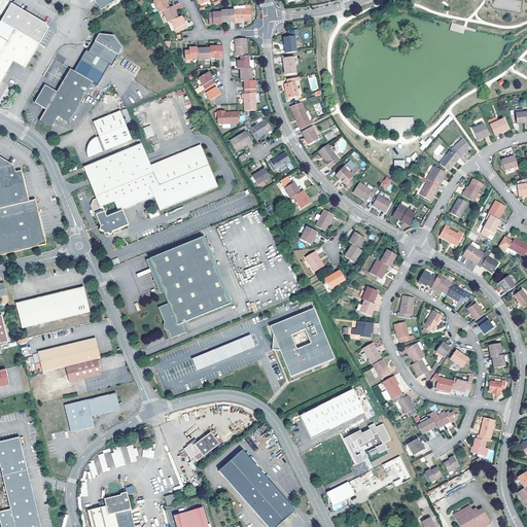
[(112,4),(110,0),(91,0),(100,12),(112,4)]
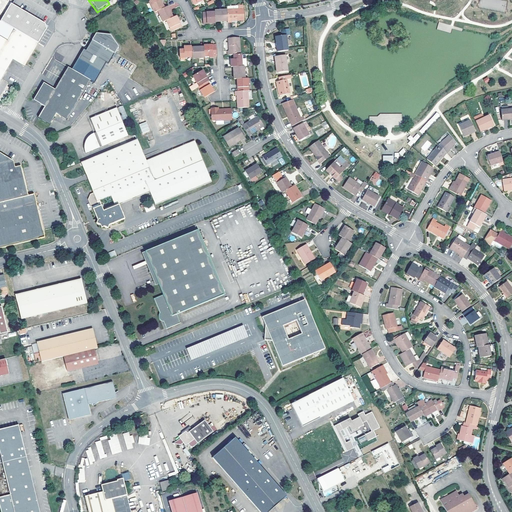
[(158,11),(164,8),(160,0),(153,0),(149,2),(154,13),(158,11)]
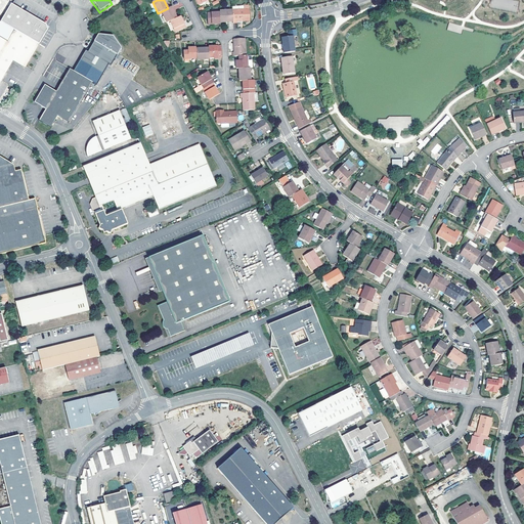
[(232,6),(232,10),(233,22),(233,23),(236,23),(239,23),(241,24),(242,24),(244,20),(250,20),(249,5),(244,5),(232,6)]
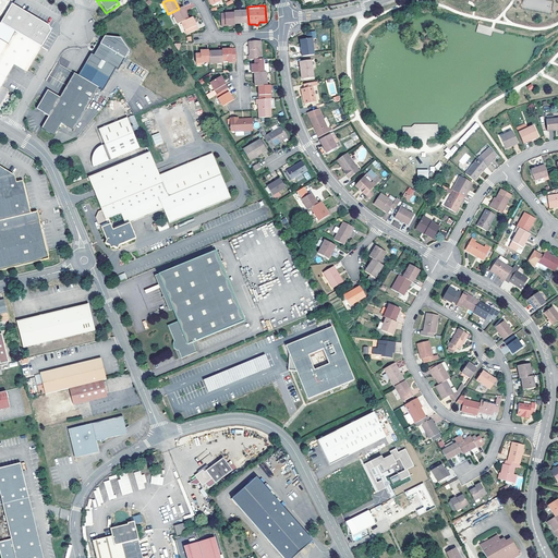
[(0,22),(0,43),(7,47),(14,35),(39,50),(49,34),(47,28),(10,7),(1,23),(0,22)]
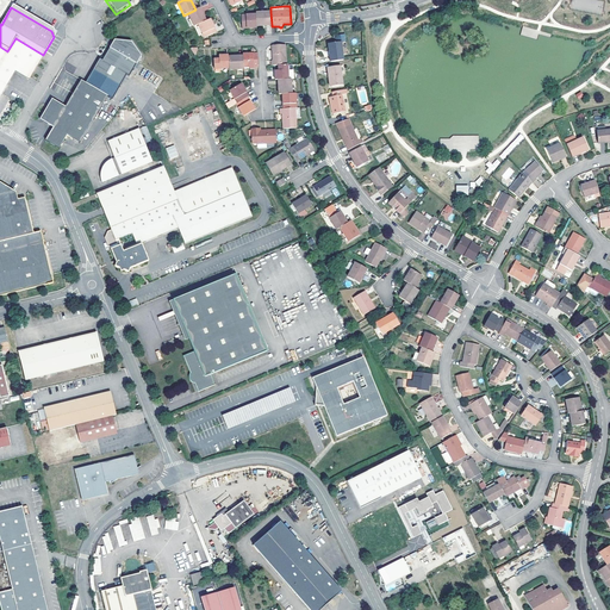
[(195,10),(188,13),(194,26),(199,24),(206,22),(200,8),(195,10)]
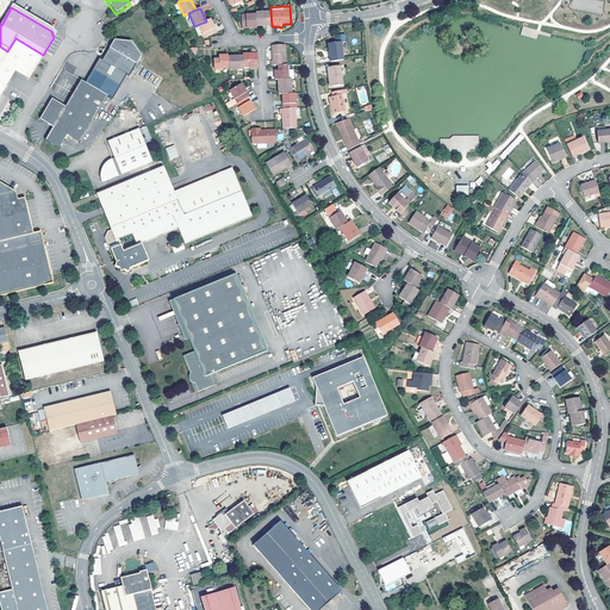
[(271,12),(256,13),(256,14),(256,26),(272,25),(271,12)]
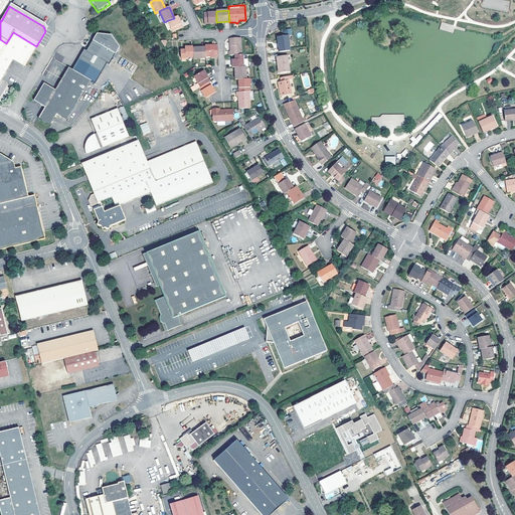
[(204,24),(217,23),(216,22),(216,12),(203,13),(204,24)]
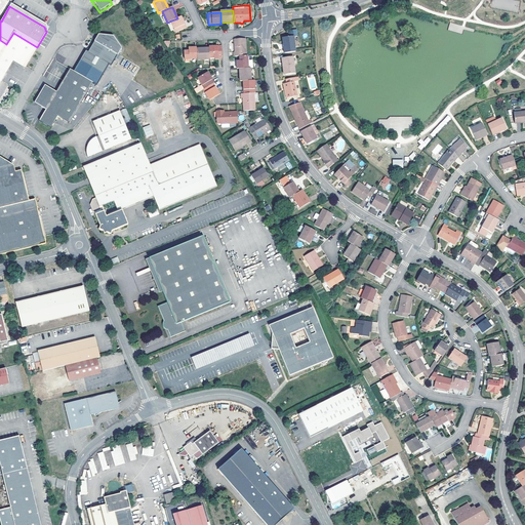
[(177,18),(171,21),(176,33),(186,28),(180,16),(177,18)]
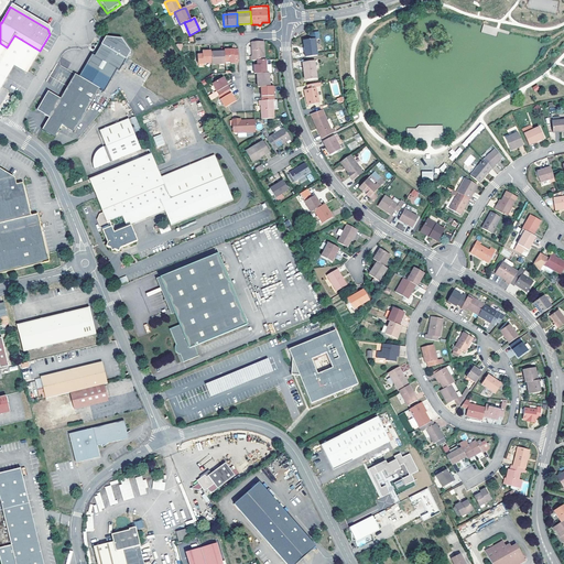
[(28,74),(41,51),(40,51),(14,35),(7,47),(0,43),(0,76),(6,79),(12,68),(23,75),(28,74)]
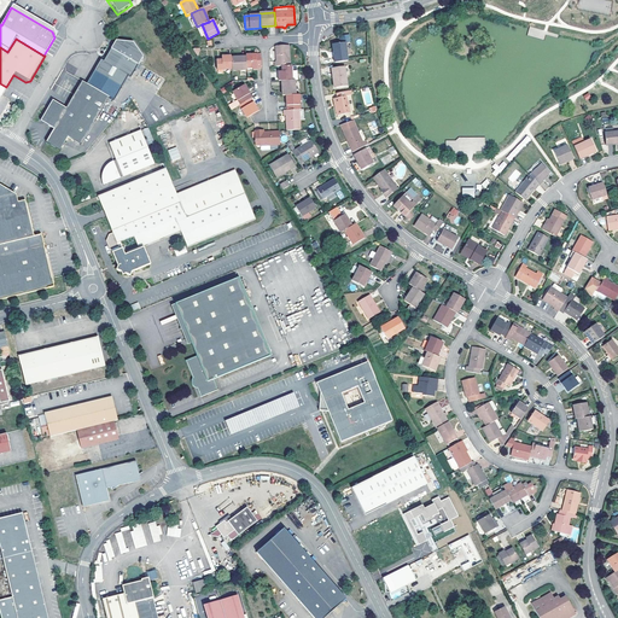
[(120,42),(108,64),(128,76),(133,79),(146,58),(136,44),(120,42)]
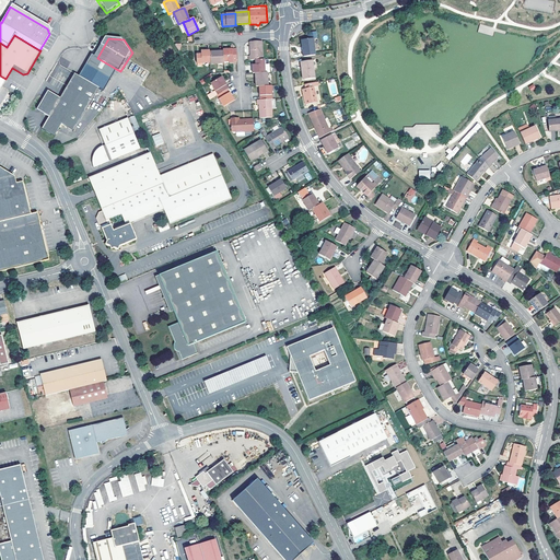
[(303,57),(316,55),(313,39),(310,39),(301,41),(303,57)]
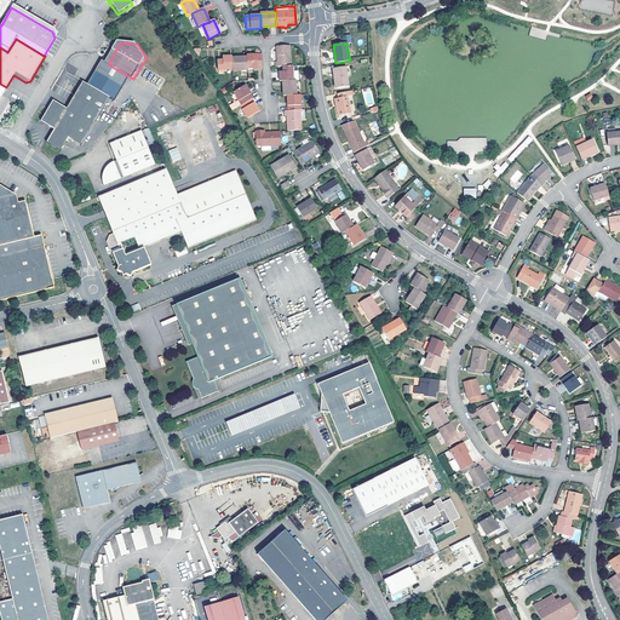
[(290,46),(276,47),(277,62),(276,62),(276,67),(283,67),(291,65),(290,46)]
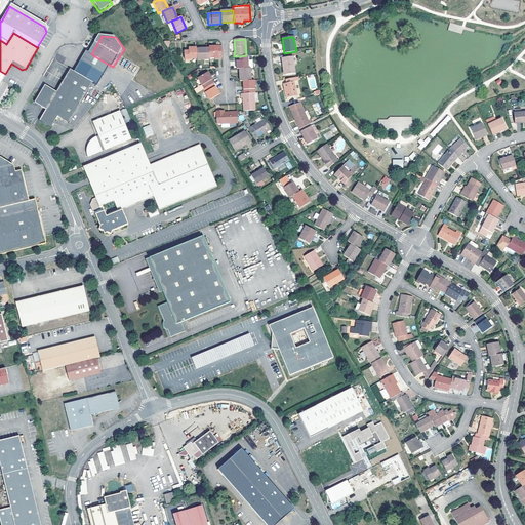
[(209,48),(209,58),(215,57),(221,57),(221,46),(209,47),(209,48)]
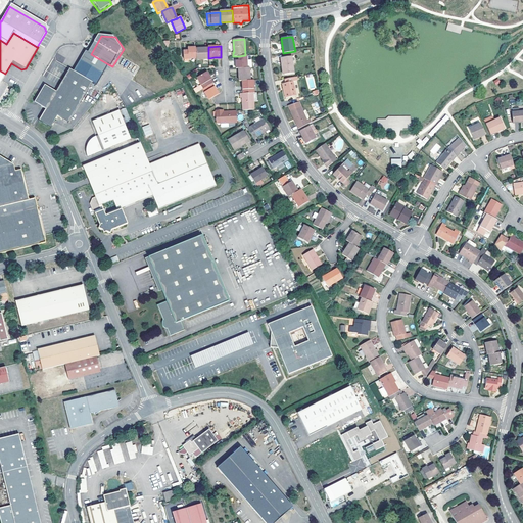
[(196,49),(196,47),(188,48),(188,51),(183,51),(184,59),(196,58),(196,49)]
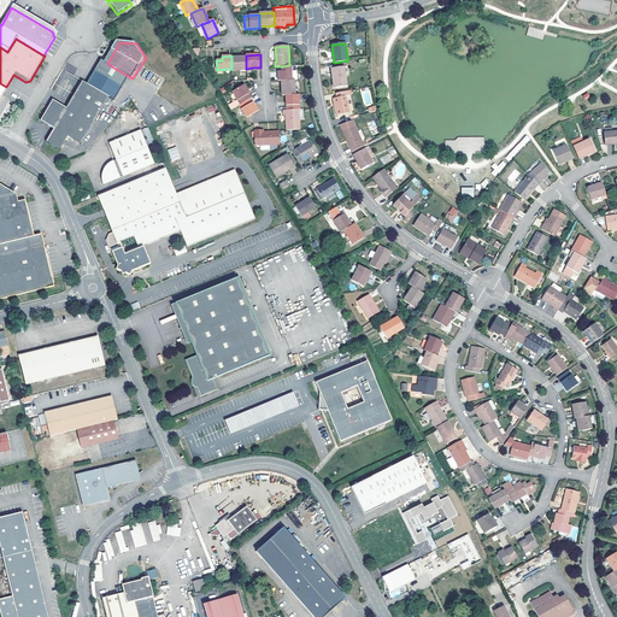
[(246,69),(246,57),(231,58),(231,69),(231,70),(246,70),(246,69)]
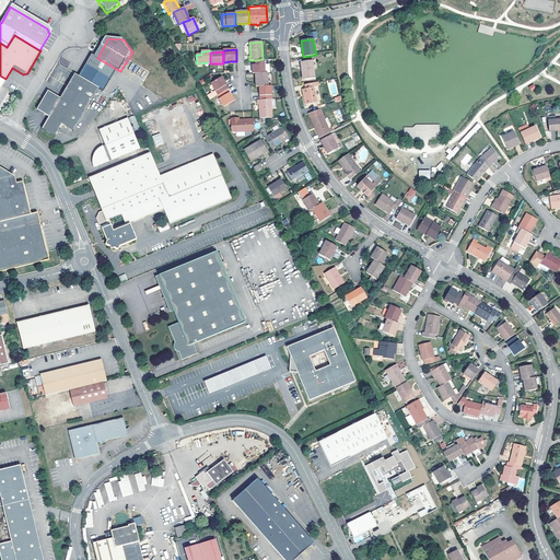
[(91,54),(82,69),(107,83),(116,69),(97,58),(91,54)]
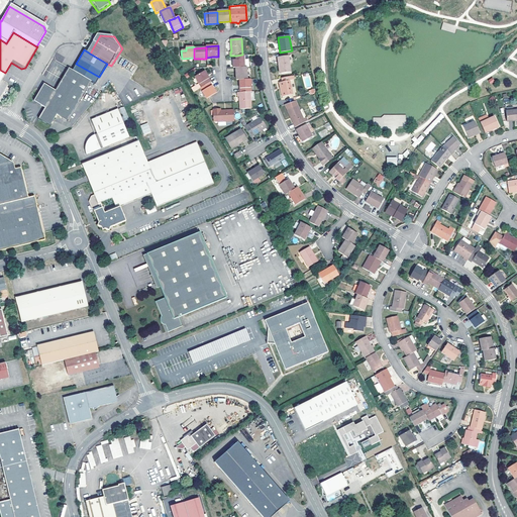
[(233,60),(233,68),(236,68),(244,67),(243,55),(242,55),(236,56),(236,60),(233,60)]
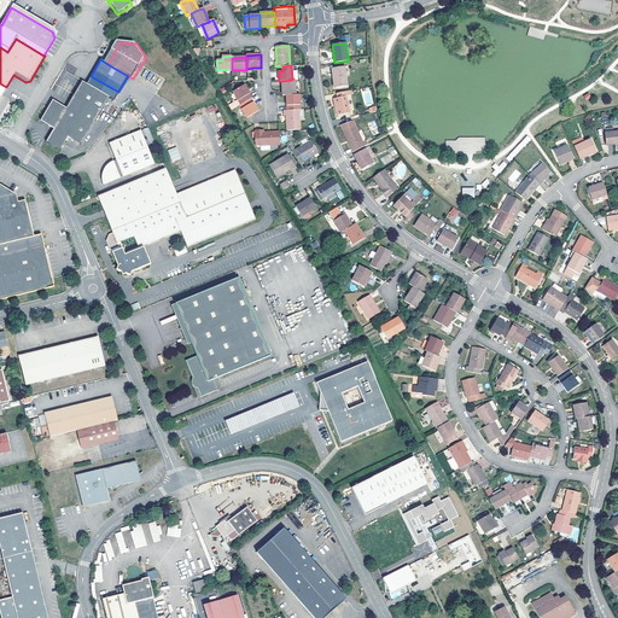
[(337,79),(338,88),(349,86),(347,76),(345,68),(332,69),(333,79),(337,79)]
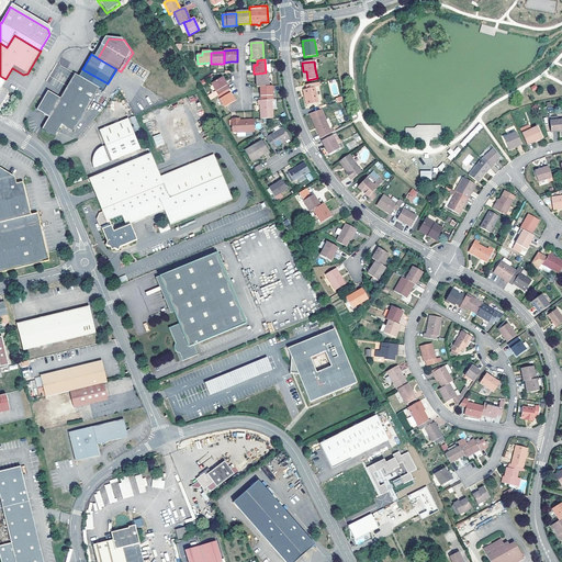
[(108,83),(82,69),(78,78),(98,90),(102,92),(108,83)]
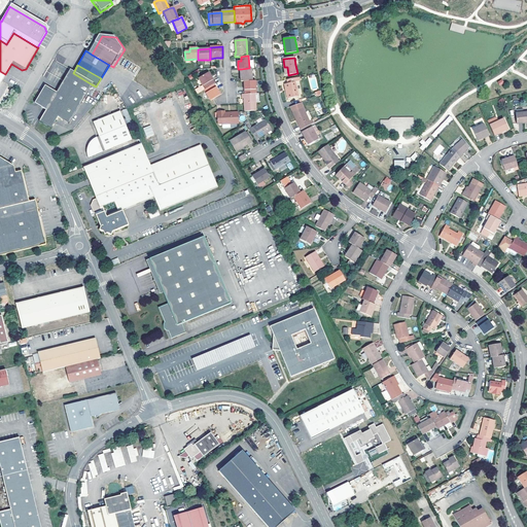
[(241,69),(241,81),(244,81),(252,81),(251,68),(249,68),(241,69)]
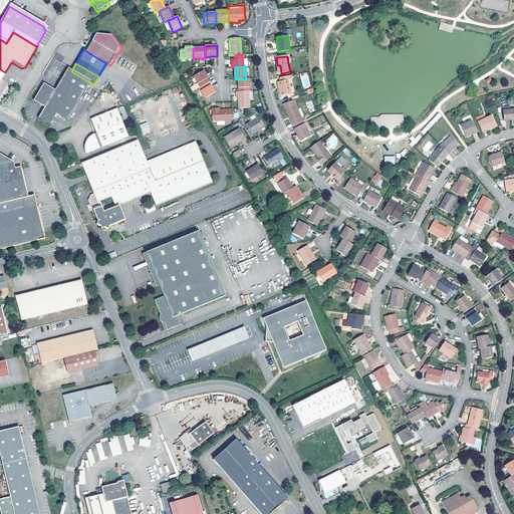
[(65,121),(89,82),(71,71),(67,68),(54,91),(43,84),(32,101),(43,108),(36,119),(48,126),(55,115),(65,121)]
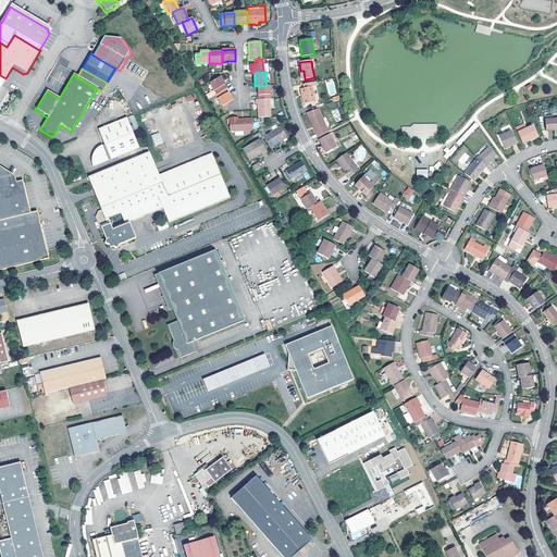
[(214,90),(217,95),(225,89),(226,88),(220,76),(210,83),(214,90)]
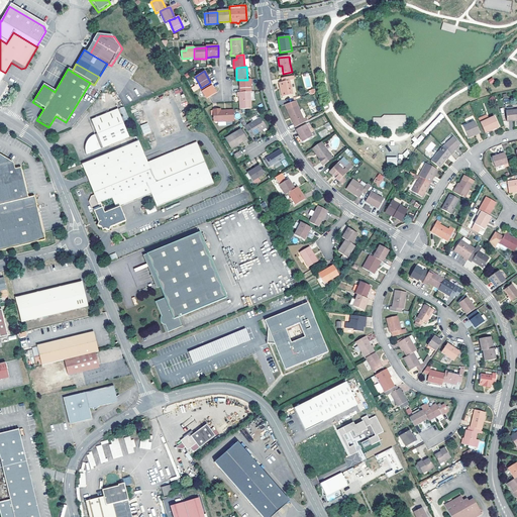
[(293,95),(290,81),(293,80),(292,77),(289,77),(281,79),(282,83),(279,83),(282,97),(293,95)]
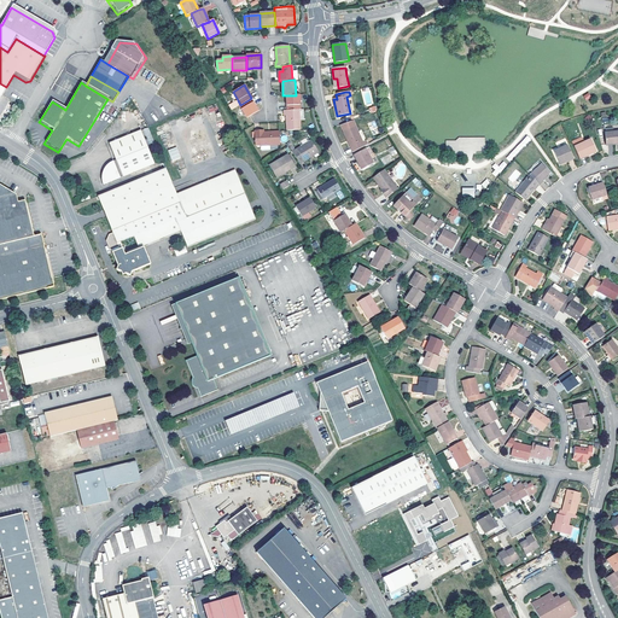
[(286,95),(287,110),(298,110),(299,110),(299,94),(296,95),(286,95)]
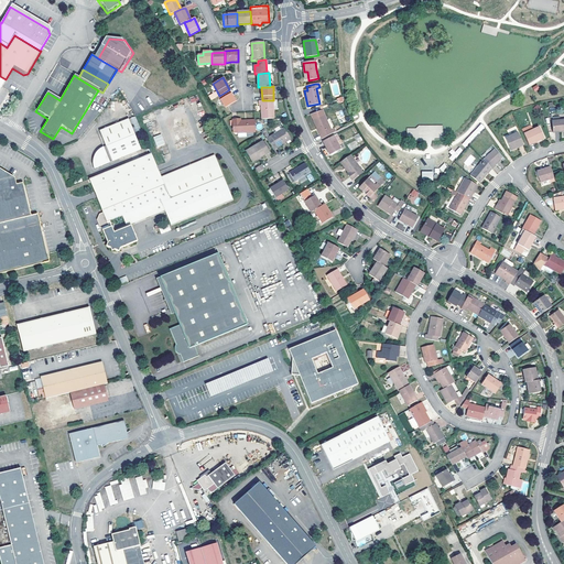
[(236,101),(228,90),(219,96),(218,96),(226,108),(228,106),(236,101)]
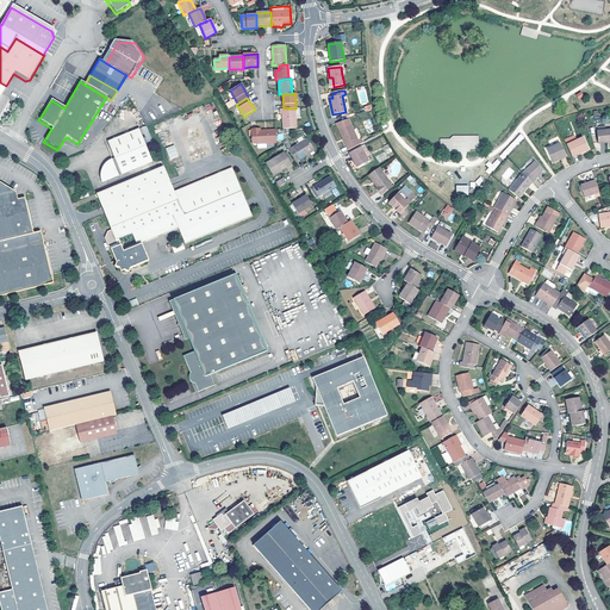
[(282,113),(284,129),(296,128),(294,109),(284,109),(280,109),(281,113),(282,113)]
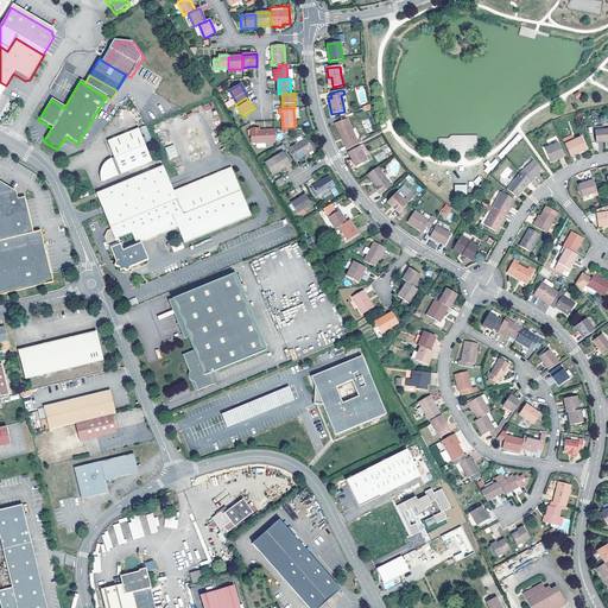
[(335,124),(347,150),(359,144),(356,140),(347,119),(335,124)]
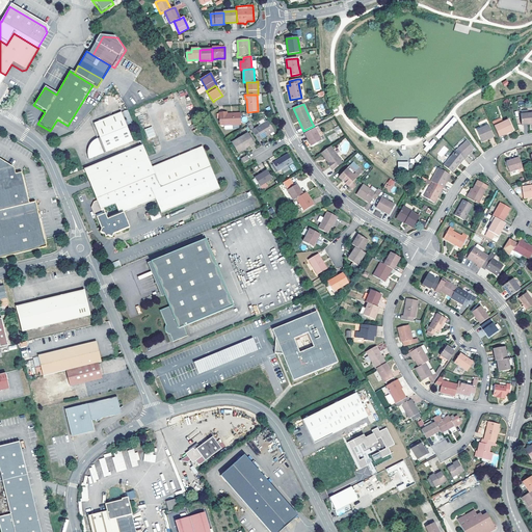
[(133,142),(121,112),(94,124),(99,138),(97,139),(99,143),(92,150),(87,152),(87,153),(87,155),(87,157),(88,159),(88,161),(133,142)]
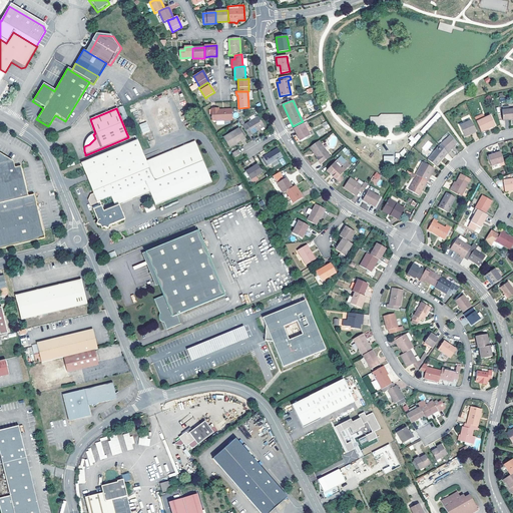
[(232,119),(231,109),(219,109),(219,108),(211,108),(211,118),(212,118),(213,119),(213,120),(213,121),(232,119)]
